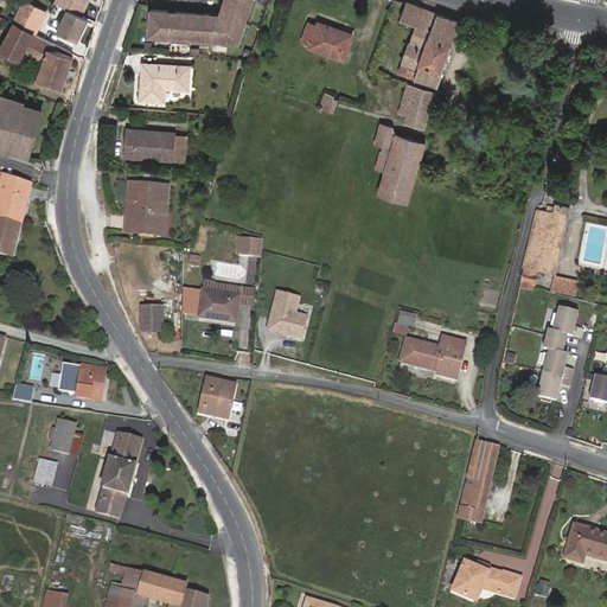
[(57,0),(56,4),(69,10),(82,17),(89,0),(57,0)]
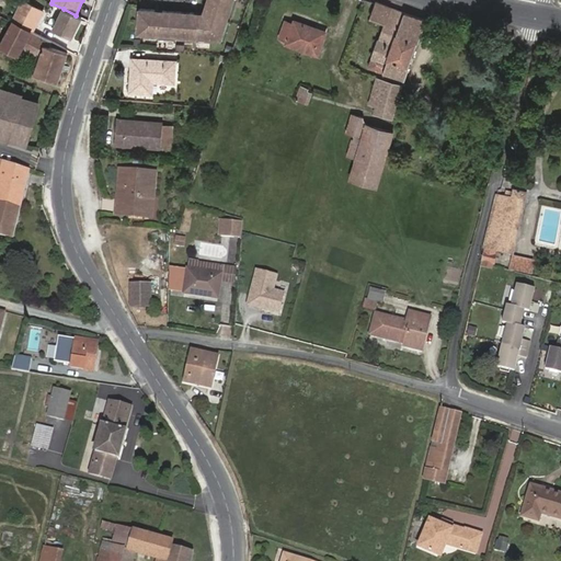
[(140,9),(138,34),(221,39),(235,0),(208,0),(204,14),(140,9)]
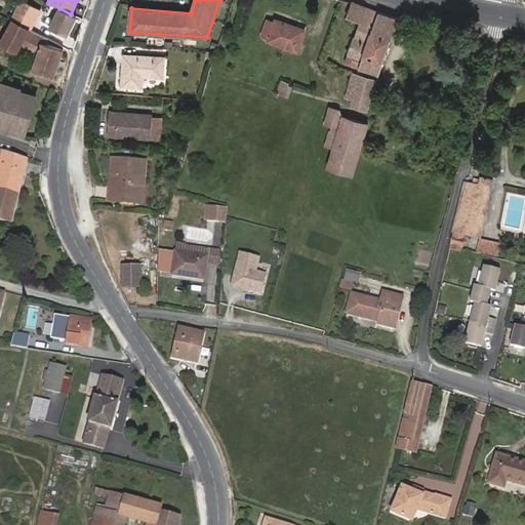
[(40,11),(19,1),(12,21),(31,30),(40,11)]
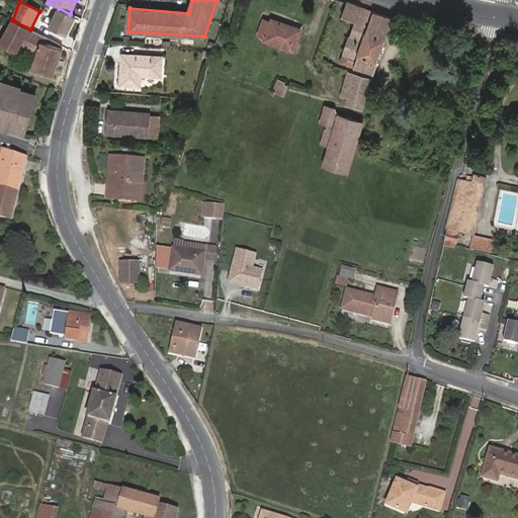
[(351,4),(346,3),(342,17),(354,22),(340,63),(371,73),(392,19),(351,4)]
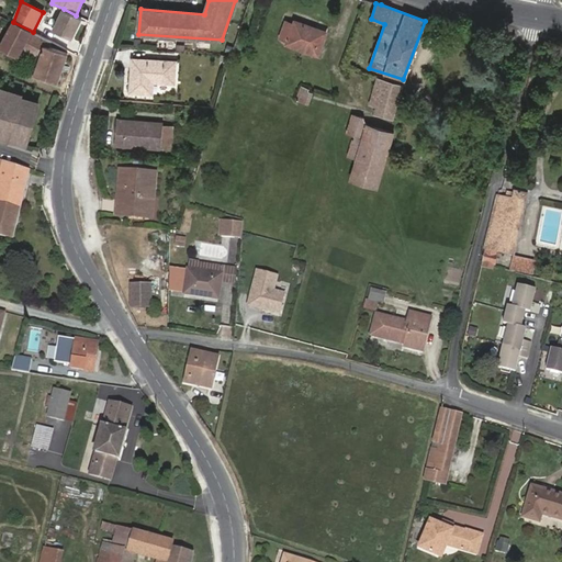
[(76,15),(64,9),(54,29),(71,38),(82,19),(76,15)]
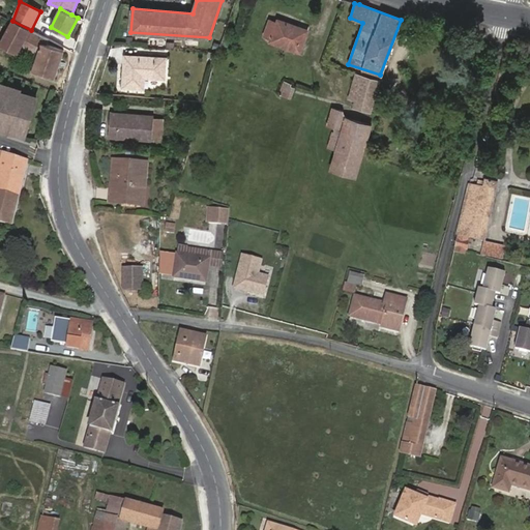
[(49,39),(31,30),(12,21),(1,43),(17,52),(20,46),(38,55),(33,69),(54,77),(63,50),(47,45),(49,39)]
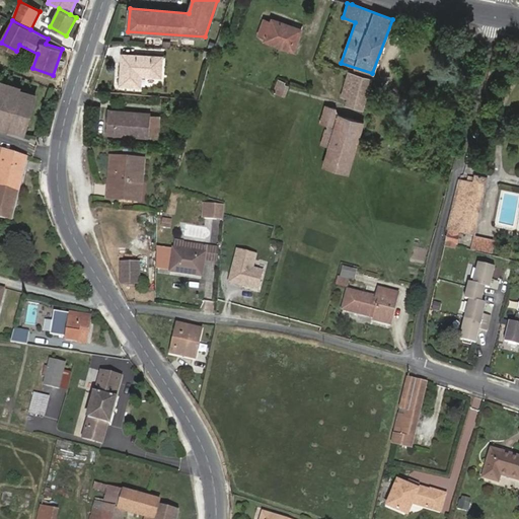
[(293,41),(296,42),(301,29),(272,20),(272,22),(263,20),(257,34),(266,38),(265,41),(289,50),(293,41)]
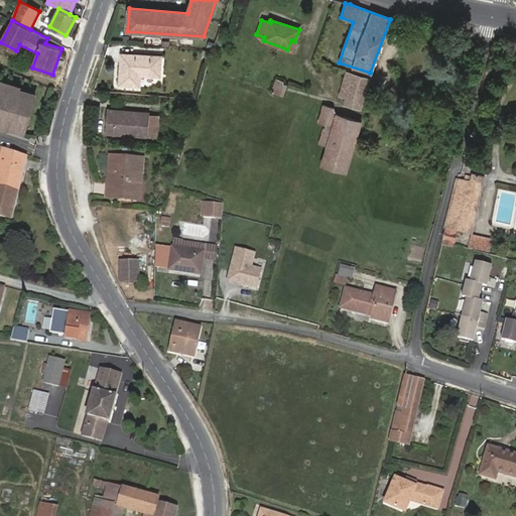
[(160,56),(121,55),(119,85),(139,86),(140,76),(159,77),(160,56)]
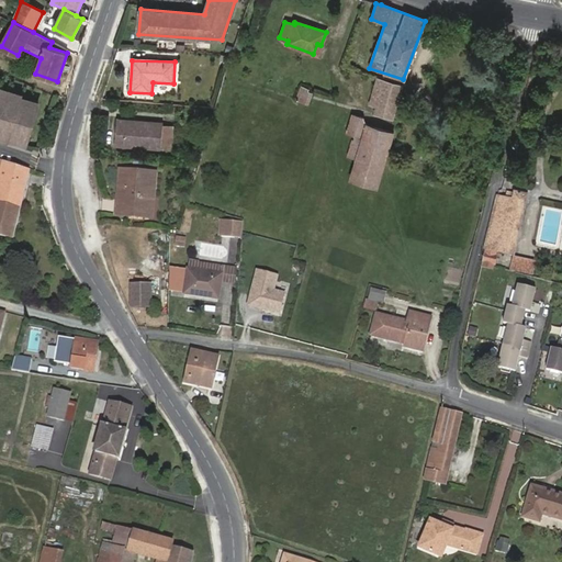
[(401,88),(377,79),(369,104),(377,108),(374,113),(392,120),(401,88)]
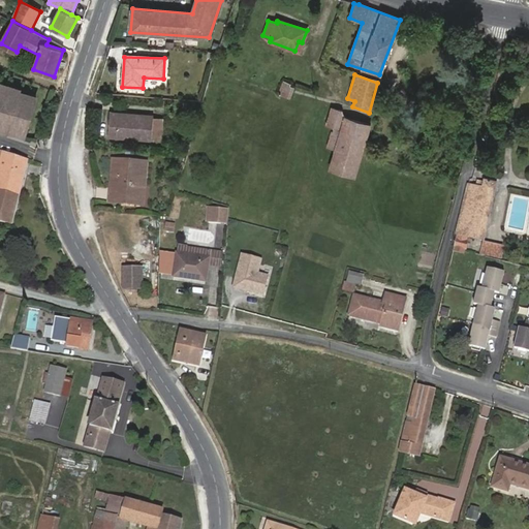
[(291,97),(294,85),(282,81),(278,94),(291,97)]
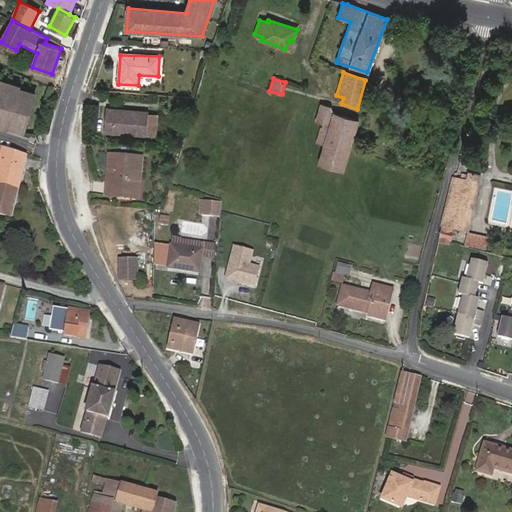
[(25,128),(35,96),(19,91),(20,88),(0,82),(0,123),(8,126),(9,123),(25,128)]
